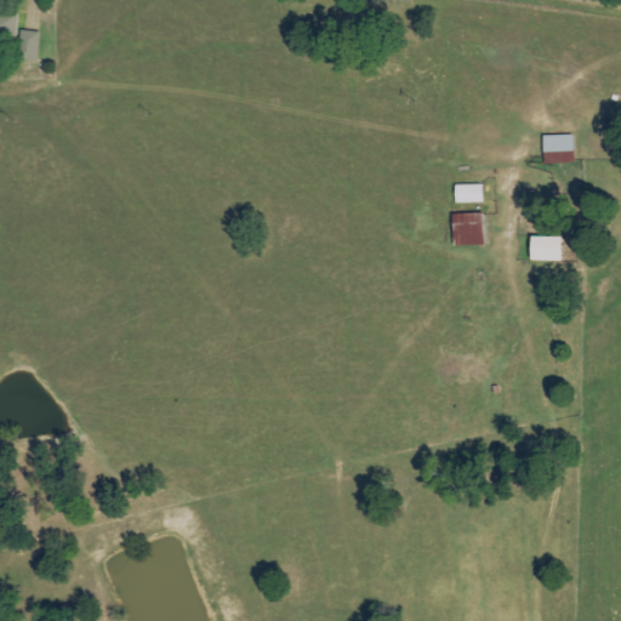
[(39,33),(20,30),(17,60),(36,61),(39,33)]
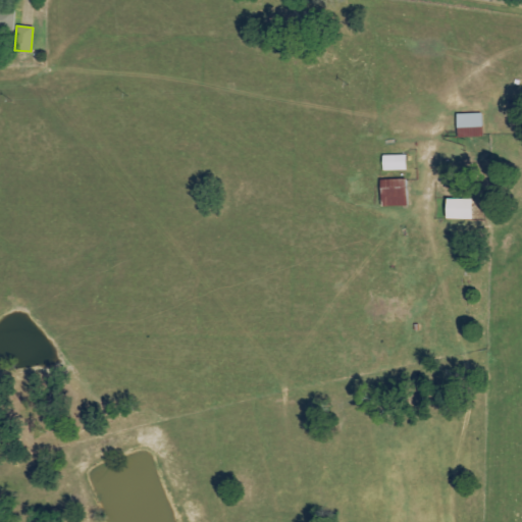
[(481,113),(456,114),(457,138),(481,137),(481,113)]
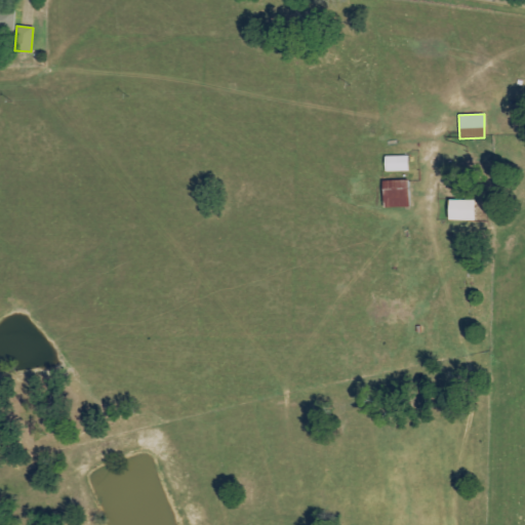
[(385,172),(407,171),(407,157),(384,157),(385,172)]
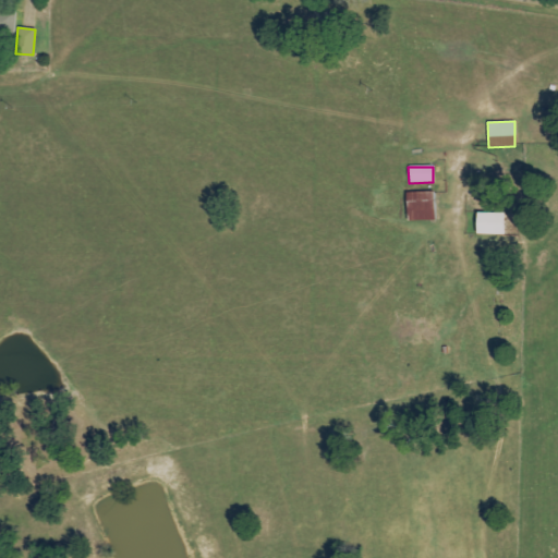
[(434,193),(407,193),(407,221),(434,220),(434,193)]
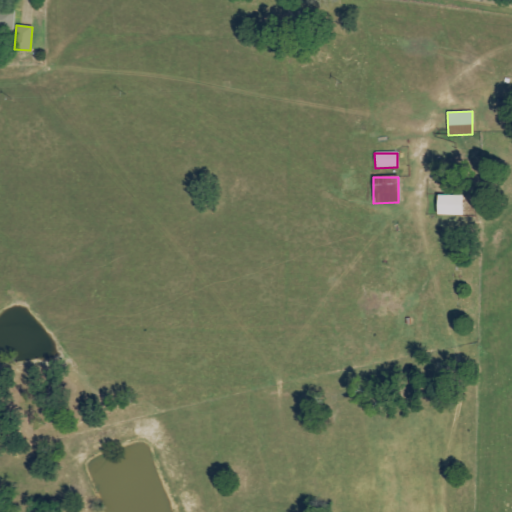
[(461,216),(462,196),(436,196),(436,215),(461,216)]
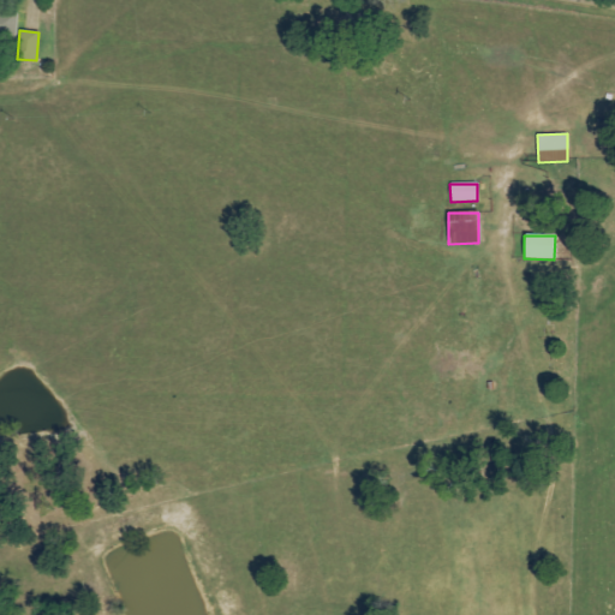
All buildings are outlined.
